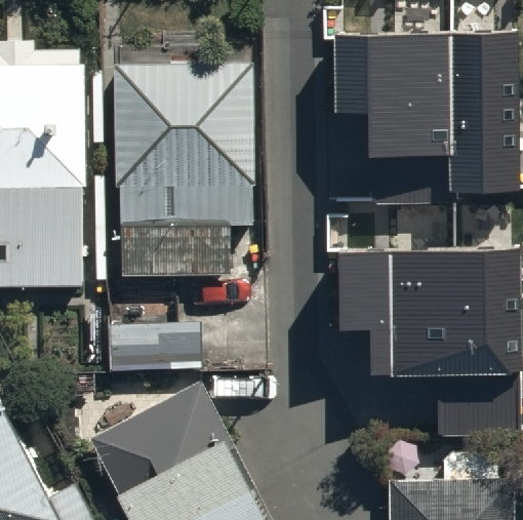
[(515,37),(330,39),(332,209),(447,208),(447,195),(517,194),(515,37)]
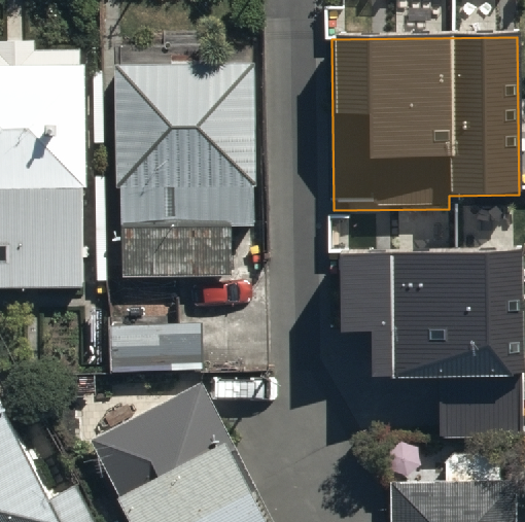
[(0,287),(81,286),(80,185),(89,185),(86,48),(36,48),(35,38),(0,39),(0,287)]
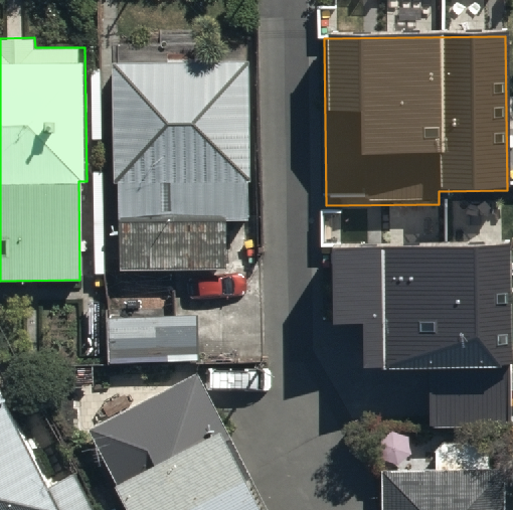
[(166,61),(112,61),(113,181),(118,181),(119,272),(227,271),(226,221),(249,221),(248,59),(196,59),(196,53),(166,53),(166,61)]
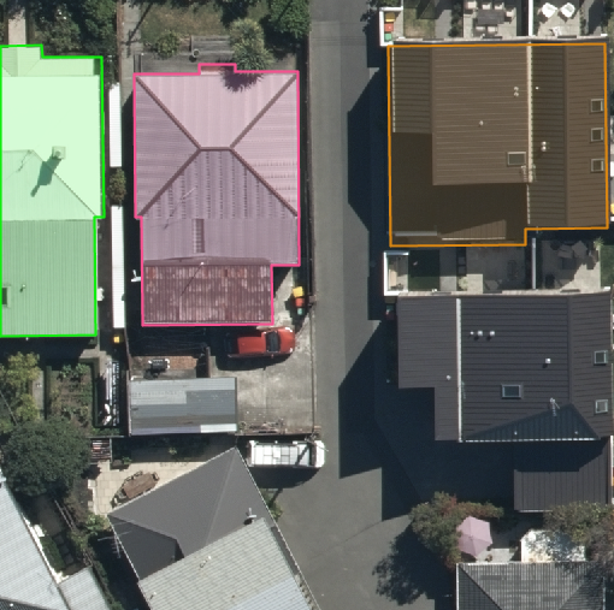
[(607,296),(395,302),(397,394),(431,392),(434,448),(511,446),(512,515),(613,513),(607,296)]
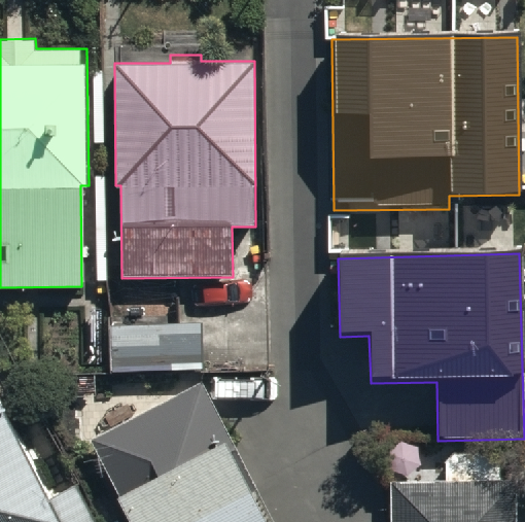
[(201,369),(201,322),(108,324),(109,371),(201,369)]
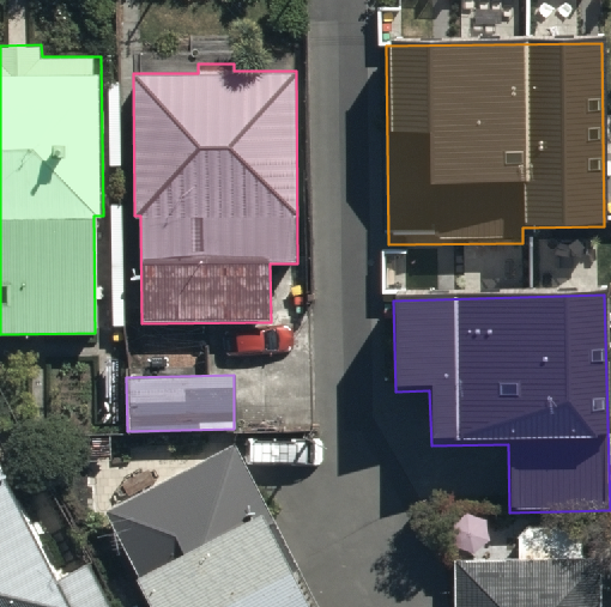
[(315,606),(233,447),(103,514),(151,606),(315,606)]
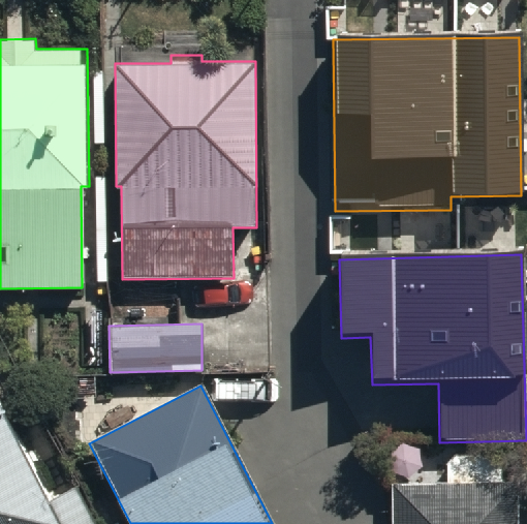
[(94,523),(74,488),(54,499),(0,402),(0,523),(94,523)]
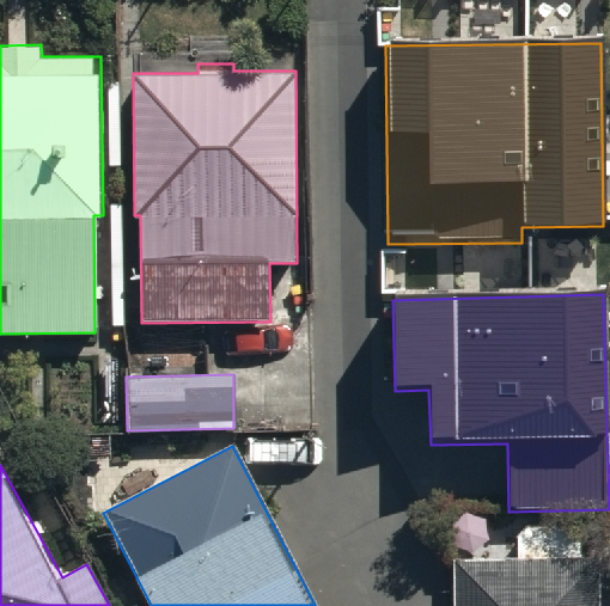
[(599,605),(599,558),(452,559),(452,605),(599,605)]
